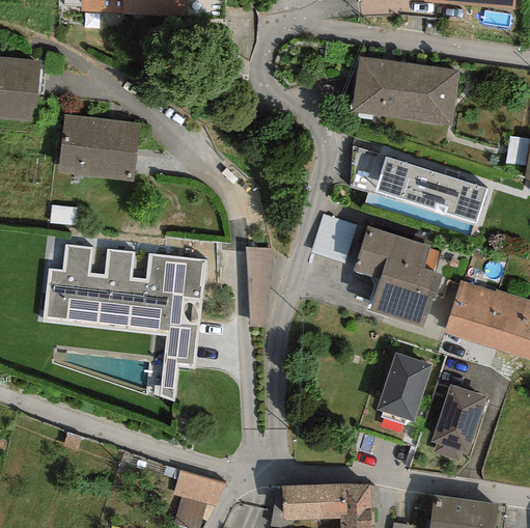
[(81,0),(81,14),(185,18),(185,0),(81,0)]
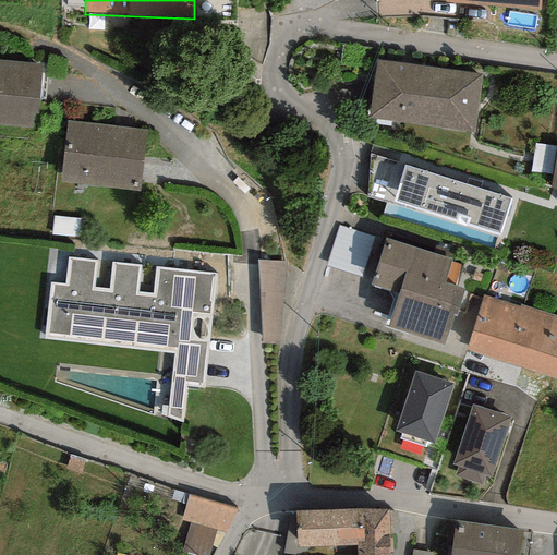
[(483,73),(376,59),(368,120),(475,133),(483,73)]
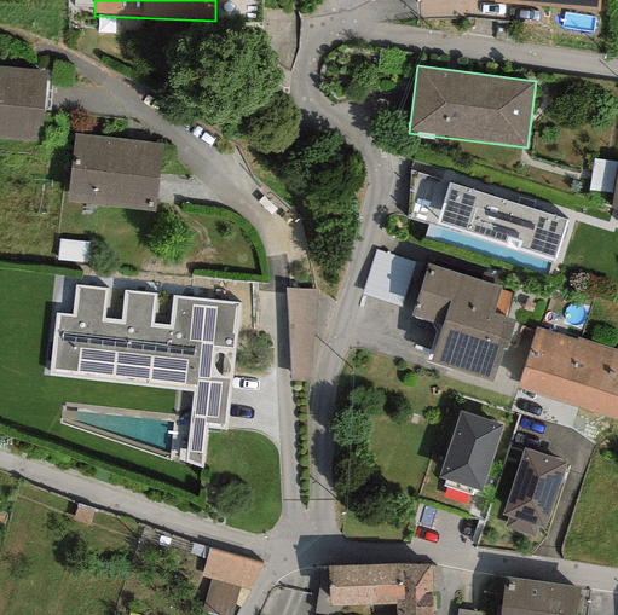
[(47,73),(0,67),(0,141),(40,146),(47,73)]
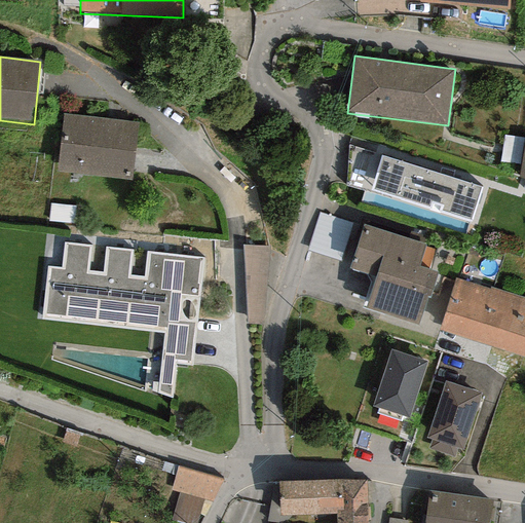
[(137,121),(63,113),(57,172),(129,180),(137,121)]
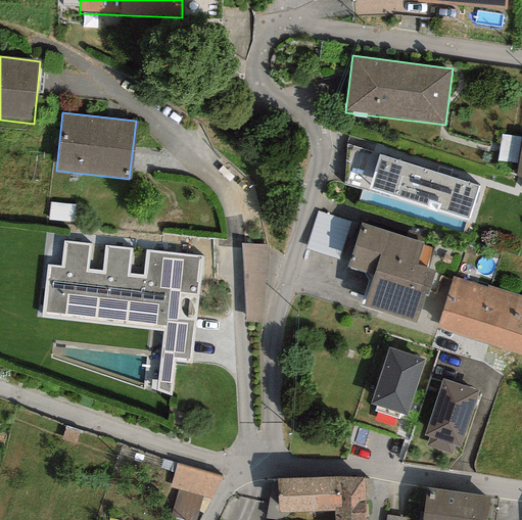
[(504,132),(502,153),(517,155),(519,134),(504,132)]
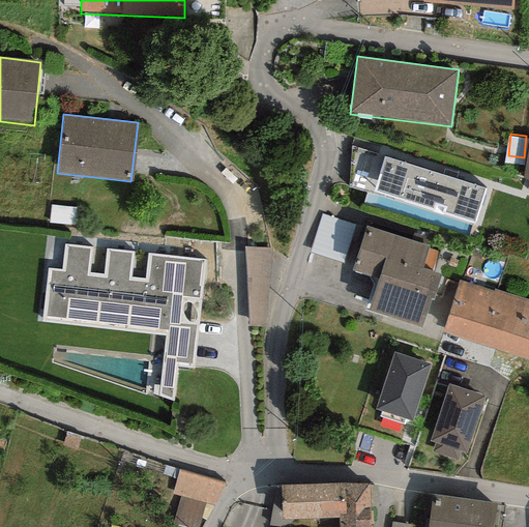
[(483,189),(354,147),(349,185),(434,212),(436,207),(444,209),(443,214),(475,223),(483,189)]
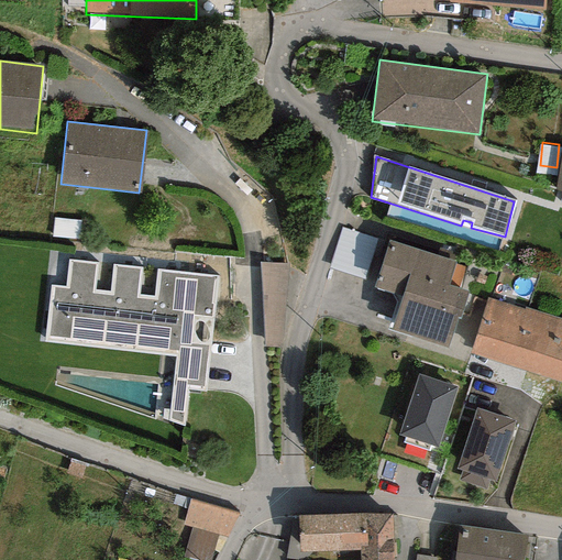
[(368,270),(376,227),(341,220),(333,263),(368,270)]
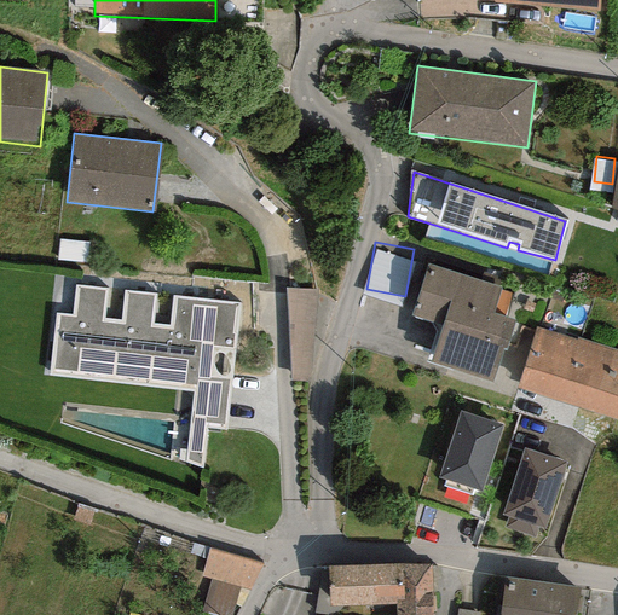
[(501,286),(428,265),(413,318),(438,325),(426,366),(497,387),(517,321),(492,314),(501,286)]
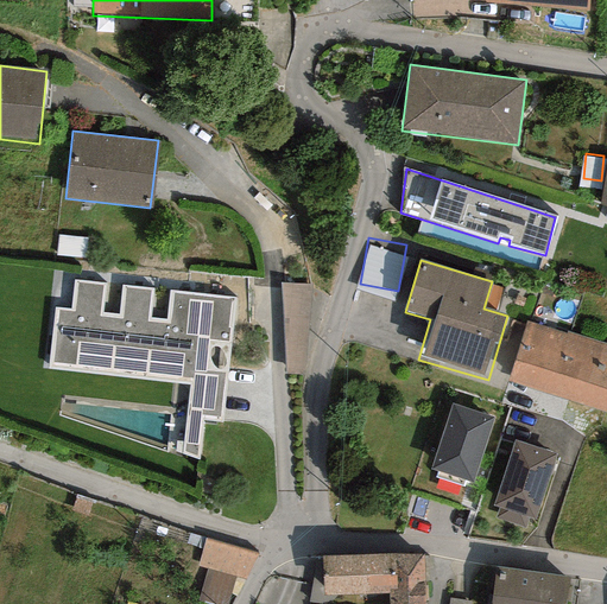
[(109,280),(74,275),(70,306),(54,304),(46,366),(193,383),(184,451),(200,459),(204,419),(223,421),(238,297),(170,290),(166,318),(151,317),(155,286),(124,283),(120,313),(105,311),(109,280)]
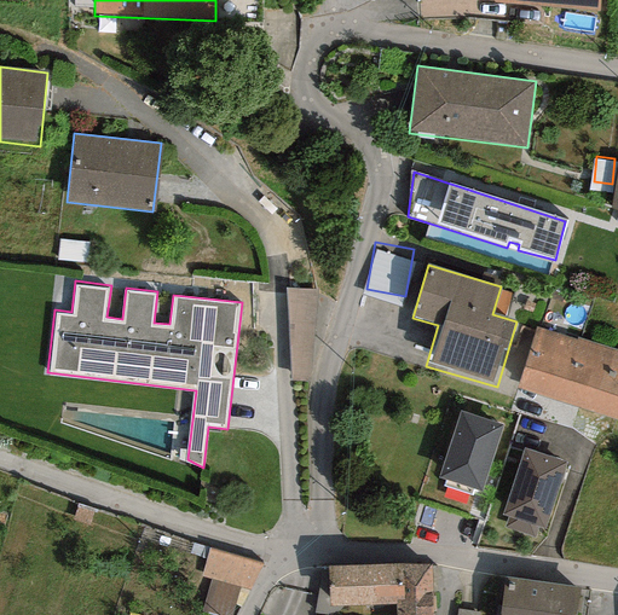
[(319,286),(287,288),(290,379),(310,378),(319,286)]
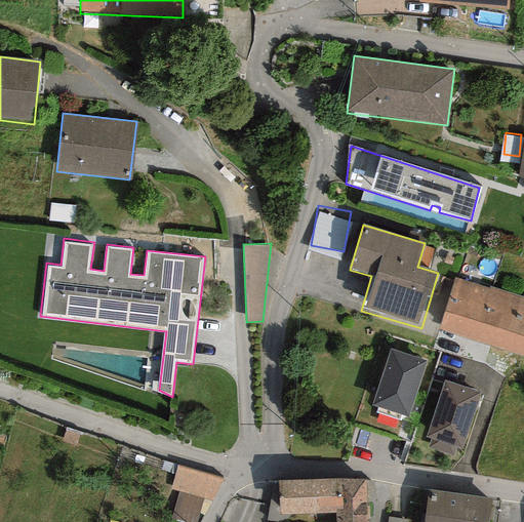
[(489,287),(456,277),(439,329),(523,358),(523,295),(490,285),(489,287)]
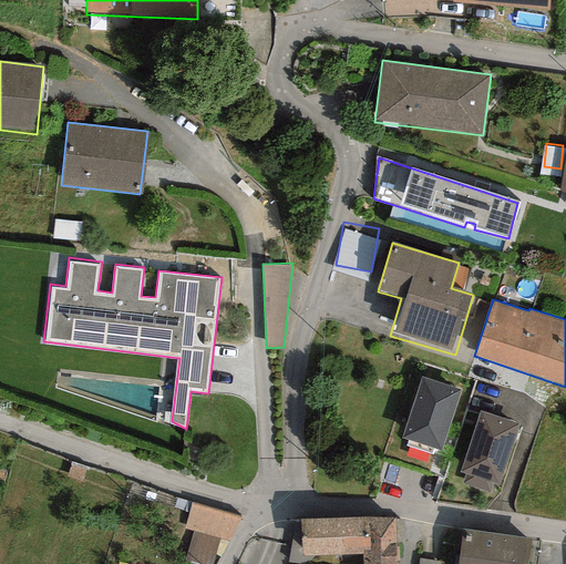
[(460,391),(421,379),(402,438),(408,439),(405,444),(432,453),(434,448),(441,450),(460,391)]
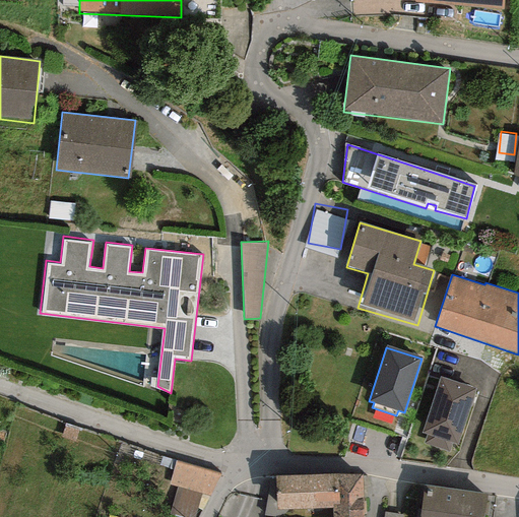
[(477,389),(440,376),(419,432),(427,435),(425,442),(450,451),(453,443),(458,444),(477,389)]
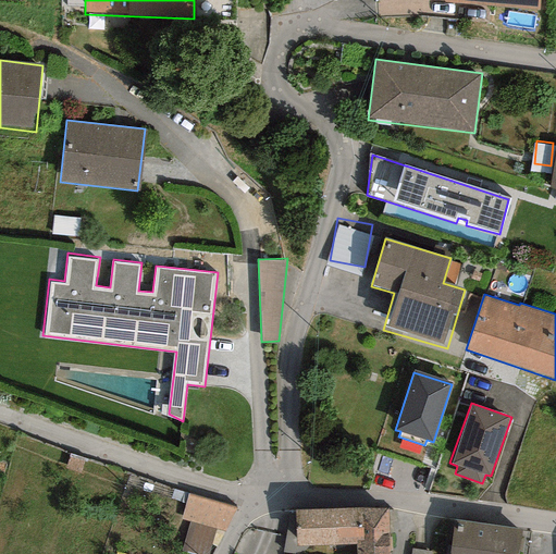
[(182,543),(208,552),(218,521),(229,525),(236,502),(189,487),(181,512),(190,515),(182,543)]
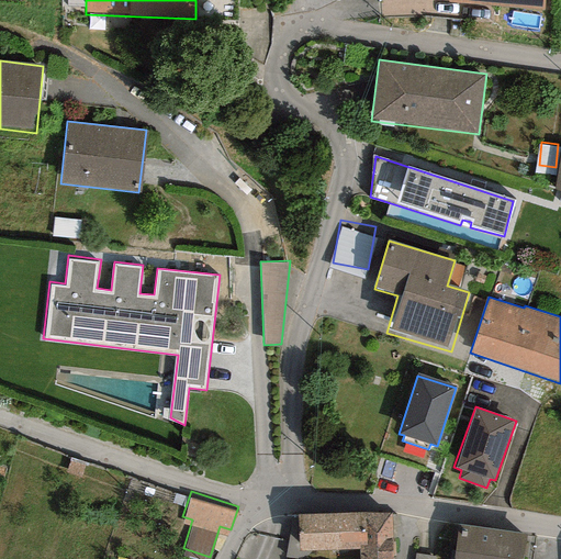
[(393,558),(392,515),(300,515),(300,554),(360,551),(360,558),(393,558)]
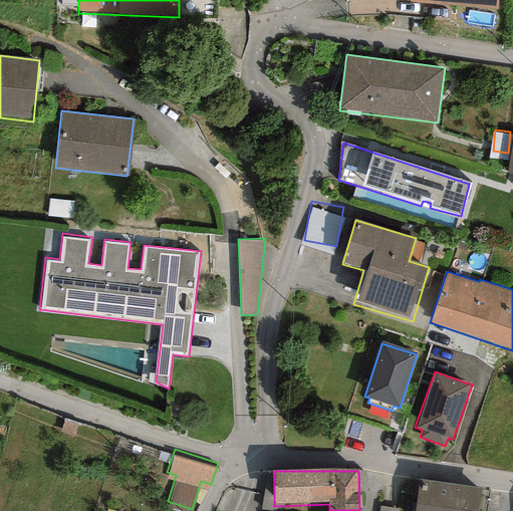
[(477,510),(481,486),(419,476),(413,510),(477,510)]
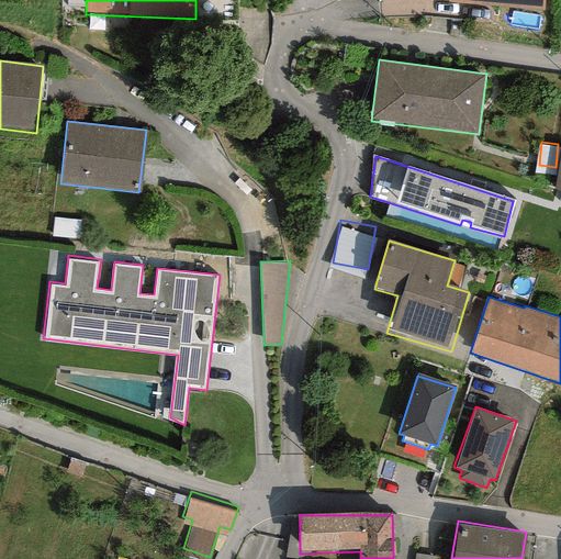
[(417,558),(434,558),(436,549),(421,547),(417,558)]
